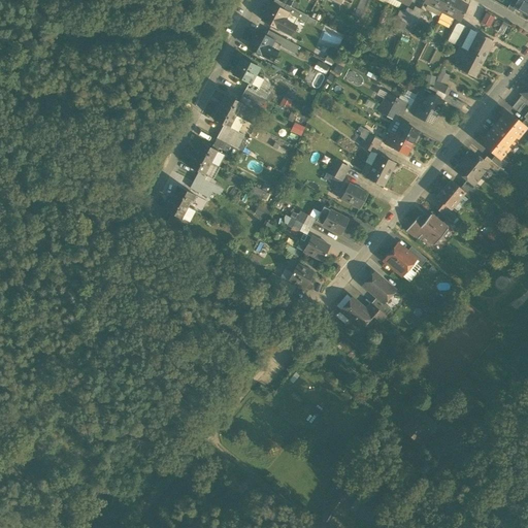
[(292,0),(288,0),(286,5),(294,9),(297,3),(292,0)]
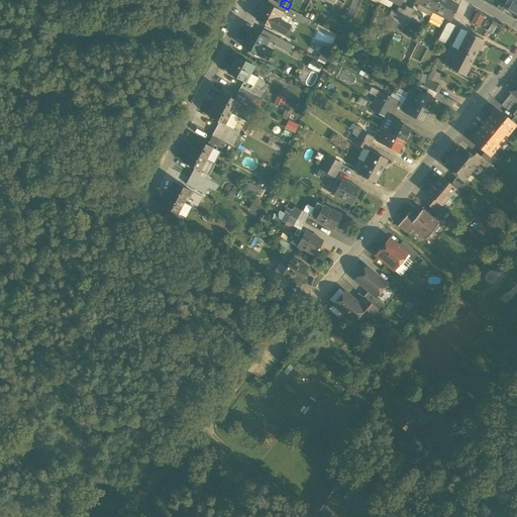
[(423,5),(433,10),(438,0),(416,0),(415,2),(418,4),(422,6),(423,5)]
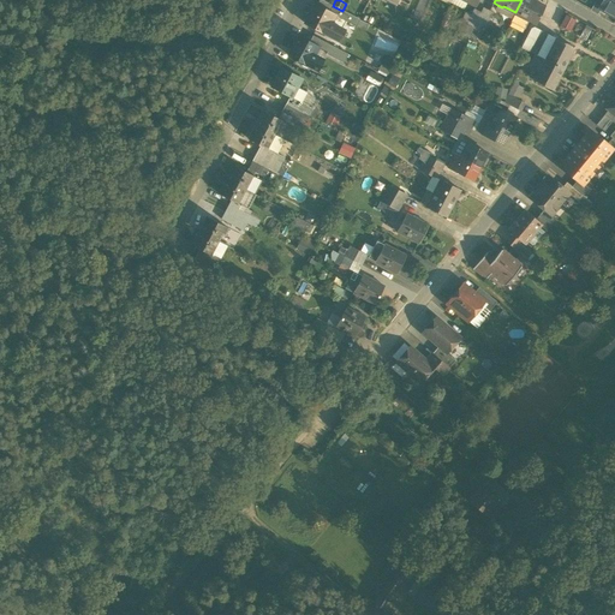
[(531,0),(530,0),(521,0),(515,12),(527,19),(527,21),(530,21),(536,24),(545,6),(532,0),(531,0)]
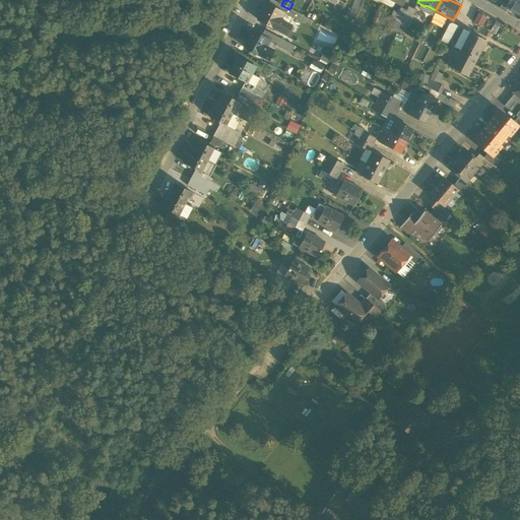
[(519,13),(519,0),(510,0),(507,6),(509,7),(519,13)]
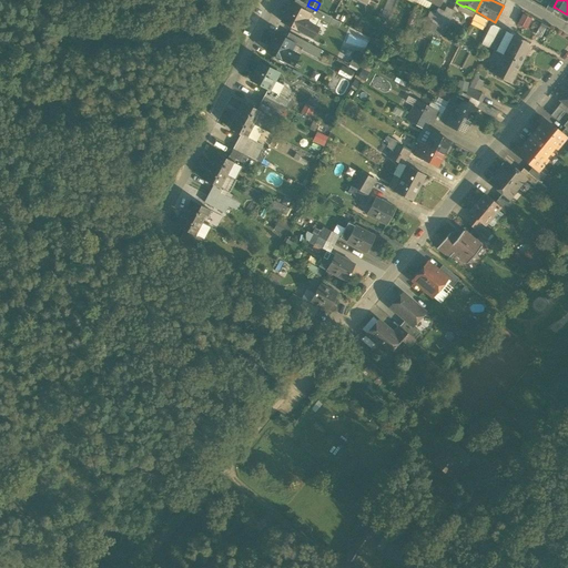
[(282,22),(311,38),(311,37),(316,28),(316,27),(306,22),(310,16),(311,14),(304,11),(291,4),(282,22)]
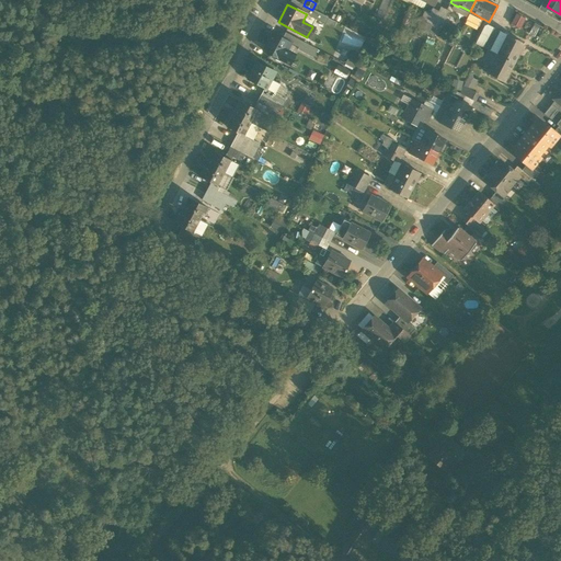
[(316,20),(324,24),(328,18),(312,10),(304,6),(304,4),(300,11),(307,14),(306,15),(316,20)]
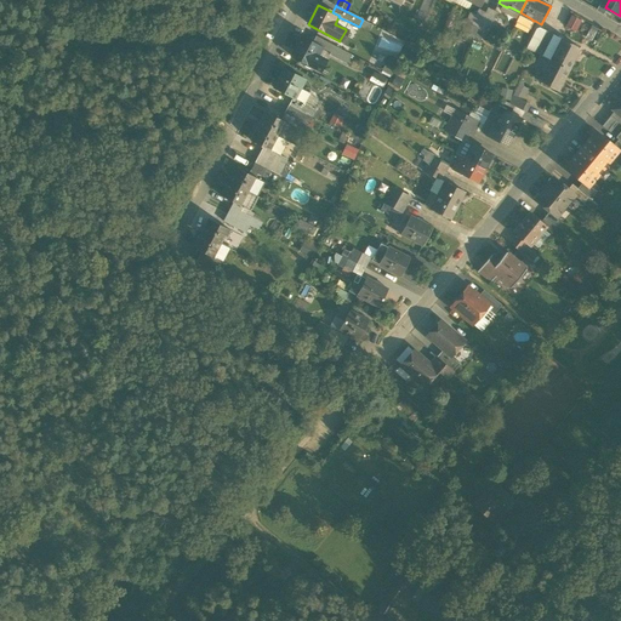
[(517,20),(520,12),(508,6),(507,7),(502,5),(500,11),(517,20)]
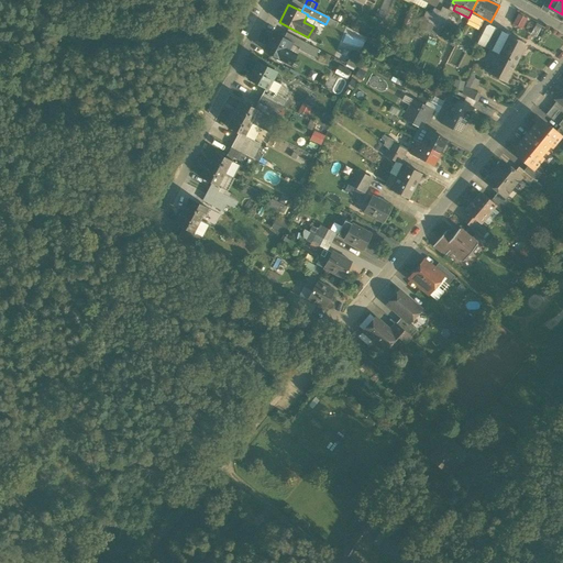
[(548,14),(551,8),(549,7),(543,4),(540,10),(548,14)]
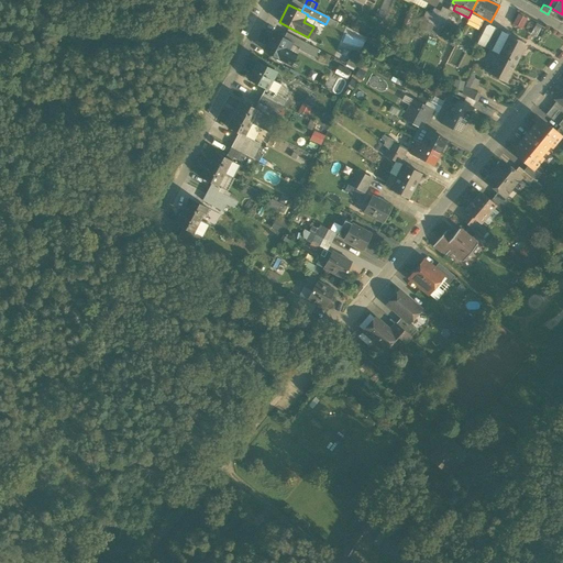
[(376,19),(383,22),(388,9),(382,6),(376,19)]
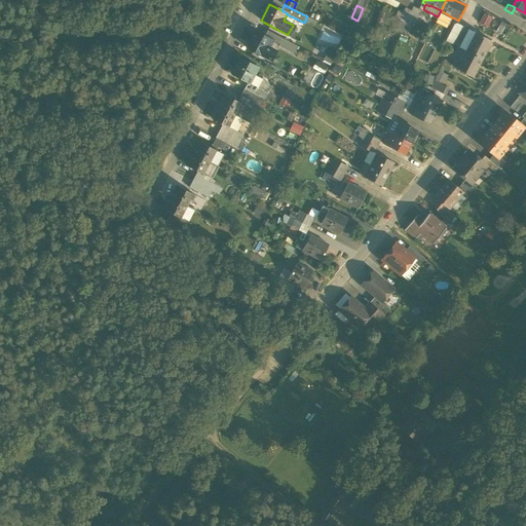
[(413,6),(411,10),(407,19),(415,23),(421,10),(413,6)]
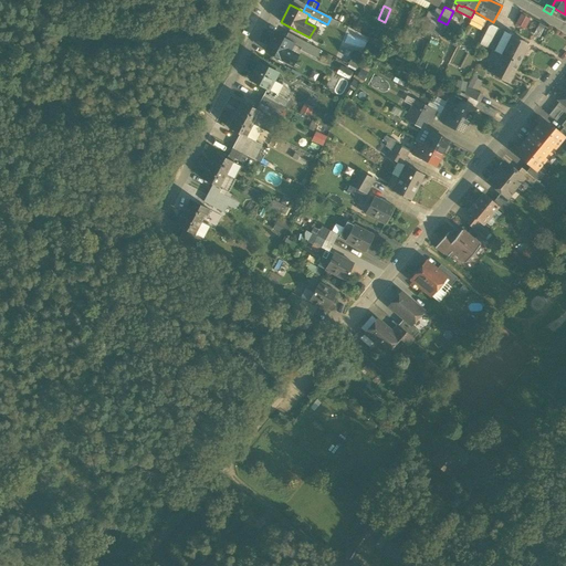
[(436,25),(438,20),(442,11),(437,8),(433,14),(428,12),(425,21),(436,25)]
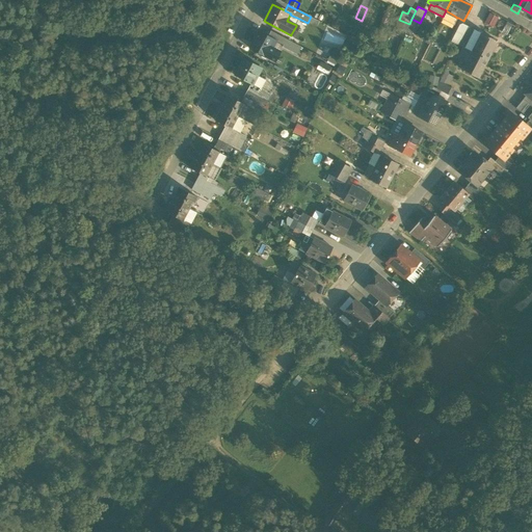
[(446,10),(443,17),(442,19),(454,26),(458,18),(456,18),(456,17),(446,10)]
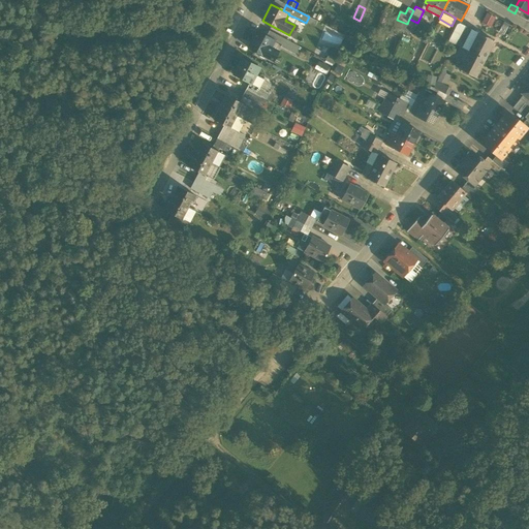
[(495,18),(487,12),(481,23),(490,27),(495,18)]
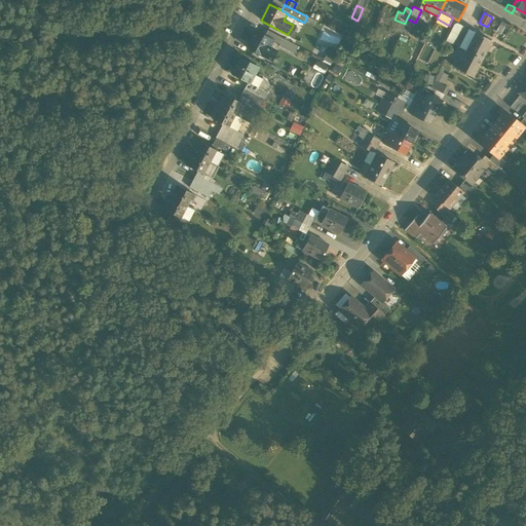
[(293,25),(296,19),(287,14),(284,21),(293,25)]
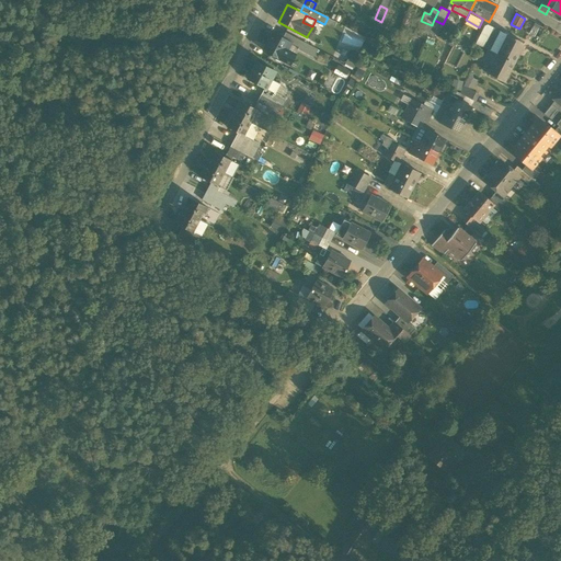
[(328,18),(324,24),(333,29),(336,22),(328,18)]
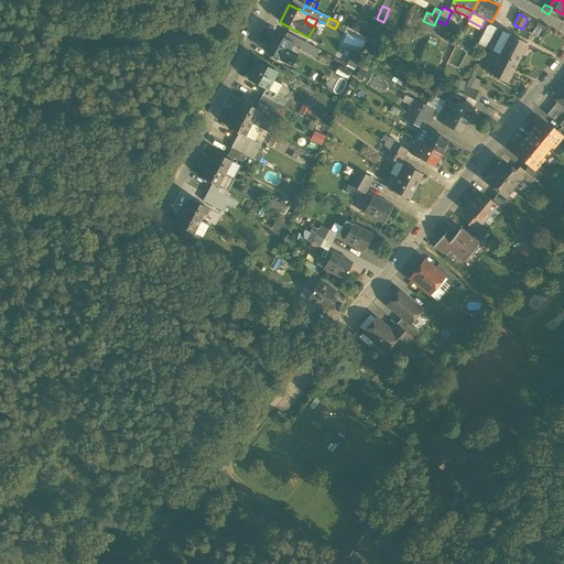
[(430,34),(434,25),(423,21),(420,30),(430,34)]
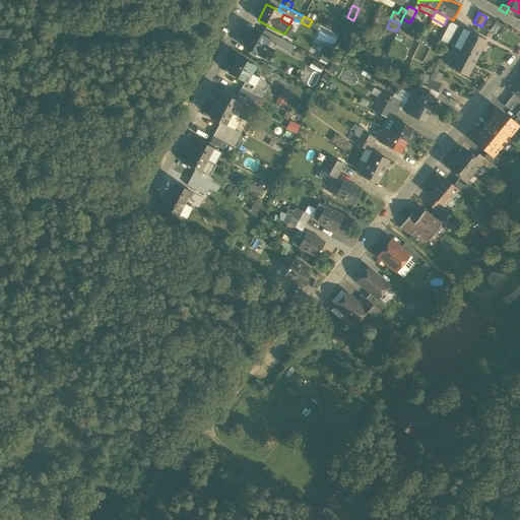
[(501,24),(496,21),(490,31),(495,35),(501,24)]
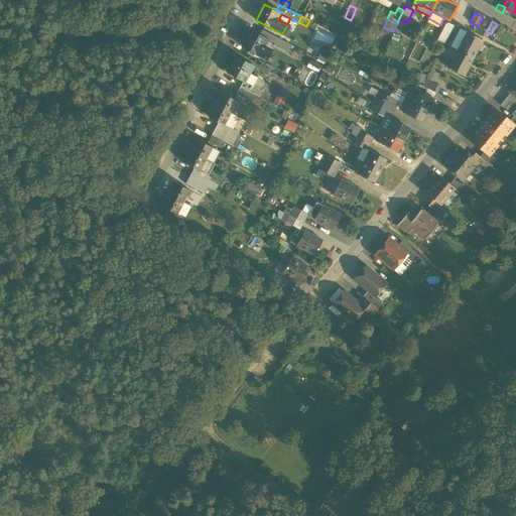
[(441,33),(448,37),(454,26),(448,23),(446,23),(441,33)]
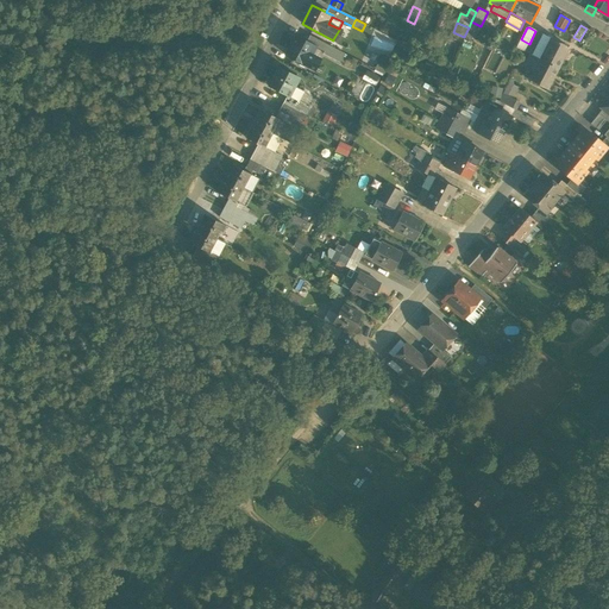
[(544,35),(535,31),(529,44),(535,48),(537,48),(544,35)]
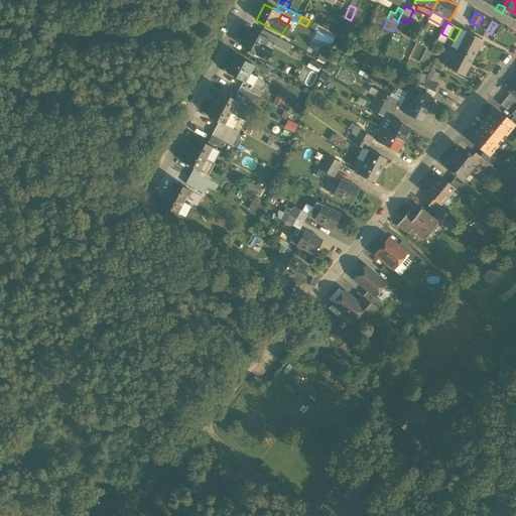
[(454,40),(450,46),(459,50),(464,40),(463,39),(467,32),(461,29),(455,40),(454,40)]
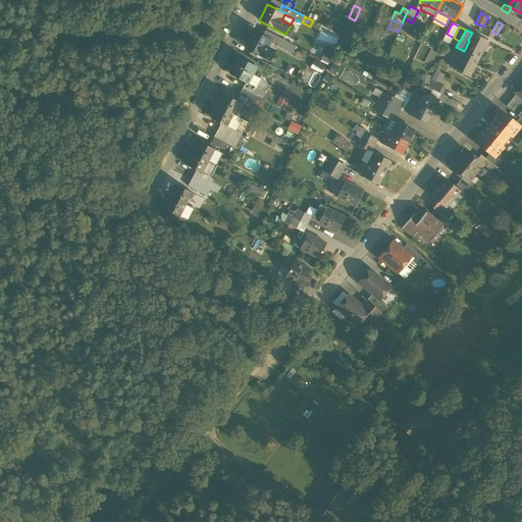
[(245,47),(262,57),(267,47),(270,41),(271,40),(262,36),(253,31),(245,47)]
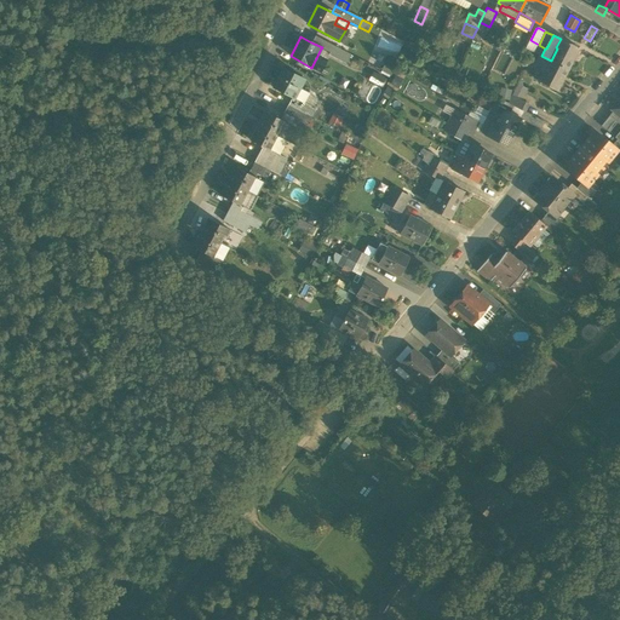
[(328,55),(346,63),(350,55),(315,36),(311,42),(322,47),(321,49),(329,52),(328,55)]
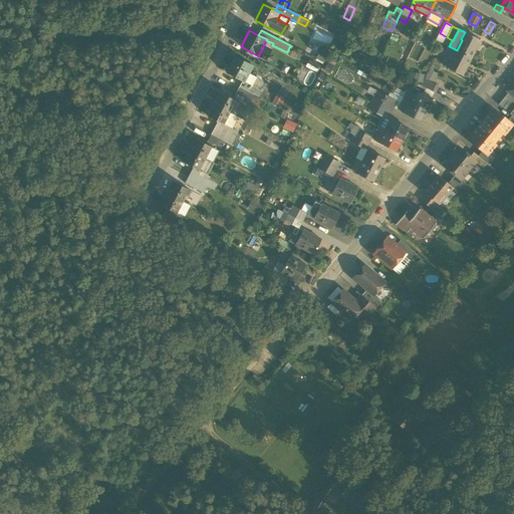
[(462,40),(457,50),(471,57),(474,51),(480,40),(465,32),(461,39),(462,40)]
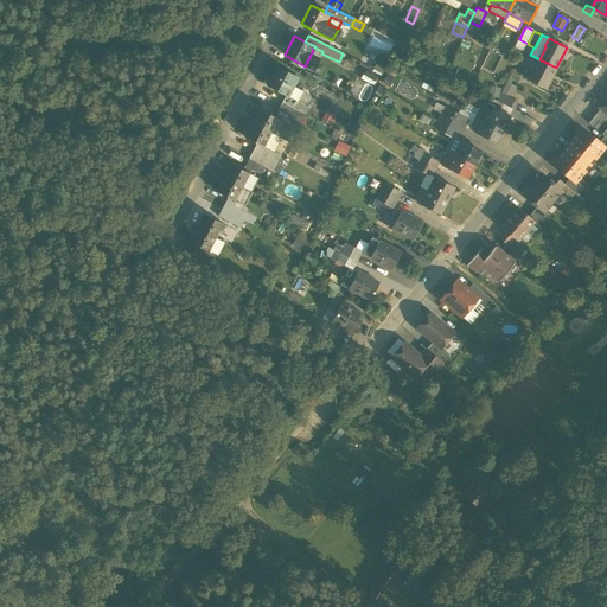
[(528,44),(519,39),(515,48),(523,52),(523,51),(528,44)]
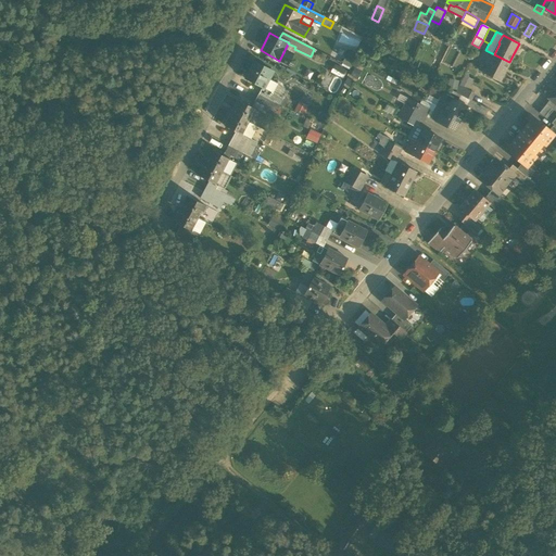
[(483,40),(479,47),(484,49),(485,50),(489,43),(483,40)]
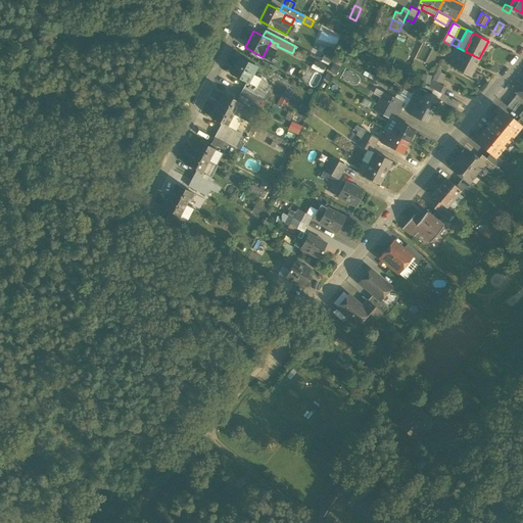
[(333,49),(326,46),(322,54),(324,55),(329,58),(333,49)]
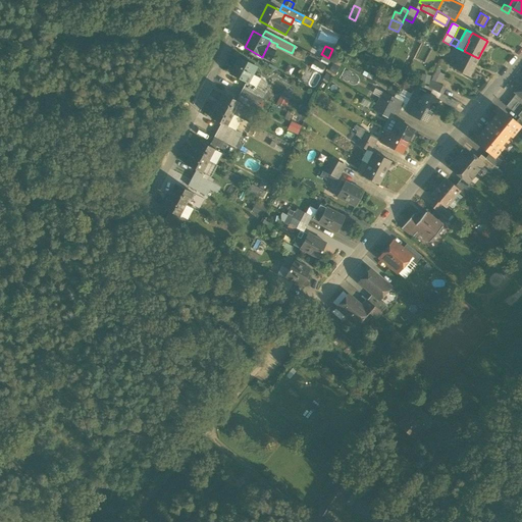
[(449,57),(458,61),(459,61),(464,51),(456,47),(455,46),(449,57)]
